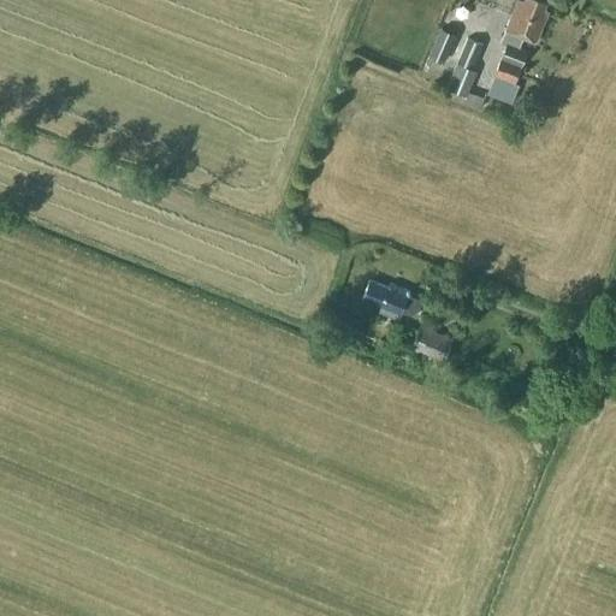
[(501,41),(508,43),(519,48),(523,36),(535,41),(548,10),(543,9),(545,1),(542,0),(522,0),(523,1),(520,0),(516,0),(505,29),(501,41)]
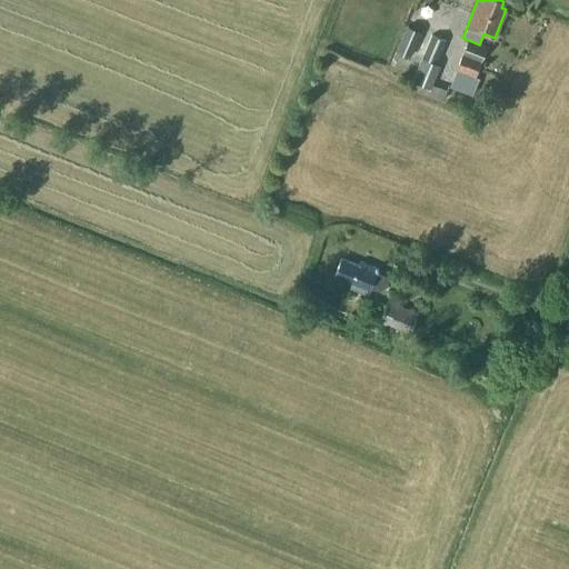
[(411,58),(421,31),(407,26),(396,51),(411,58)]
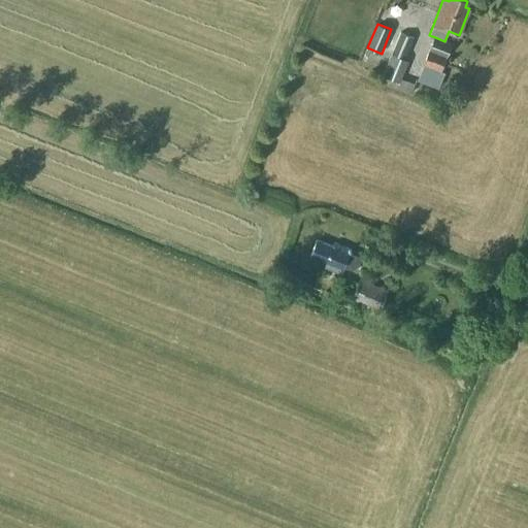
[(401,32),(383,75),(399,81),(408,60),(404,59),(413,37),(401,32)]
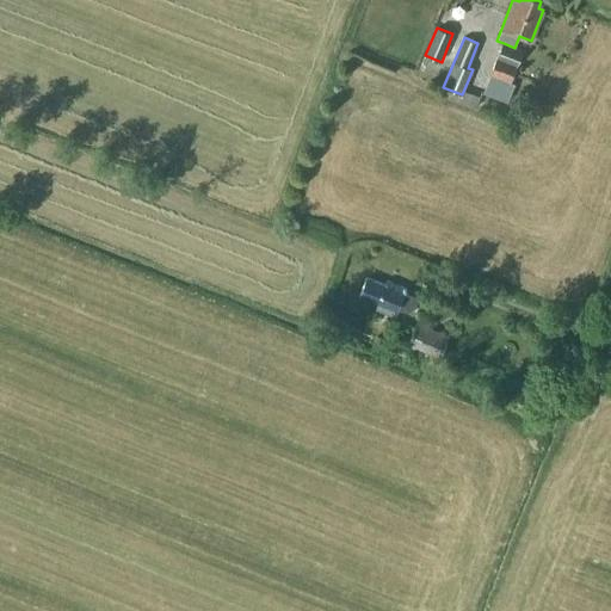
[(491,74),(510,81),(517,63),(516,63),(522,50),(514,48),(504,43),(491,74)]
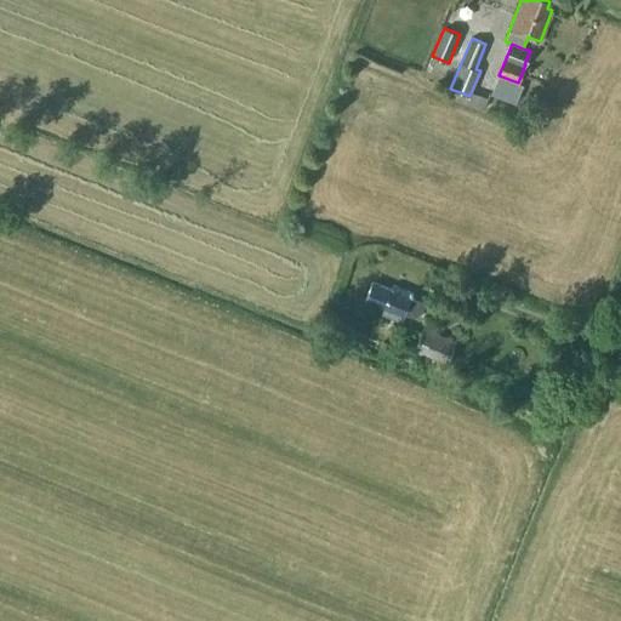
[(365,301),(385,308),(383,313),(402,320),(405,313),(417,318),(423,302),(410,297),(412,294),(393,285),(392,289),(372,281),(365,301)]
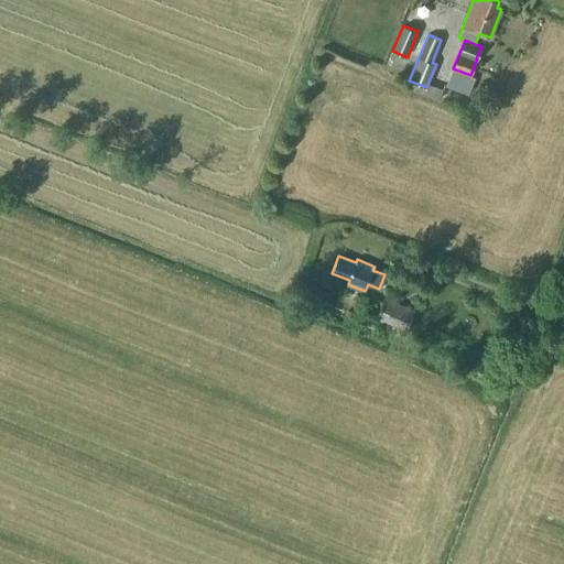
[(403,336),(407,328),(414,310),(386,299),(375,324),(403,336)]
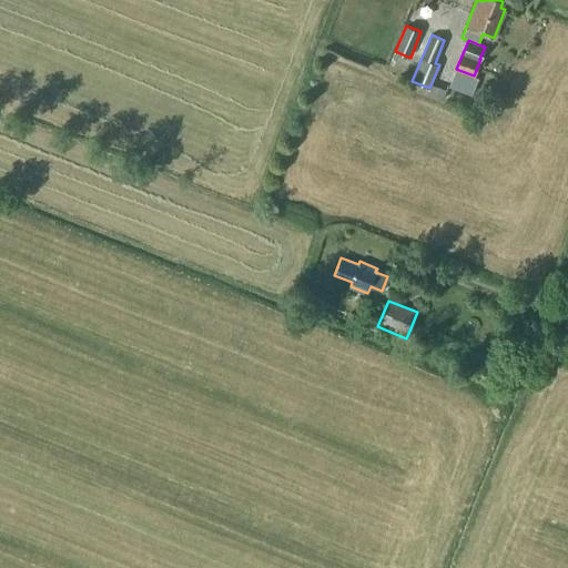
[(495,373),(484,367),(480,377),(492,383),(495,373)]
